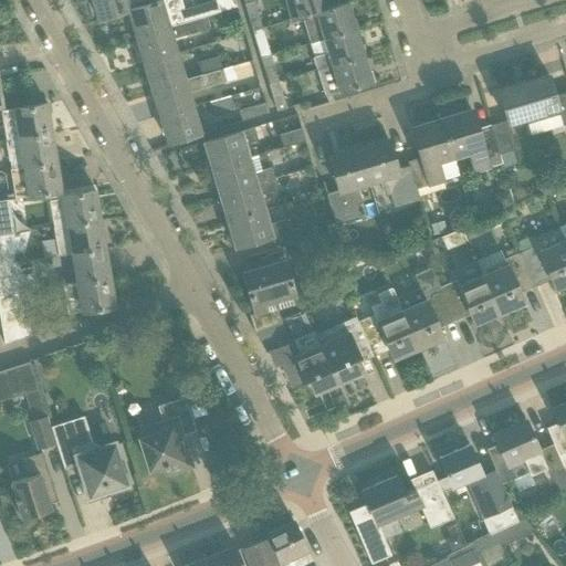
[(91,0),(97,20),(127,11),(130,10),(127,0),(91,0)]
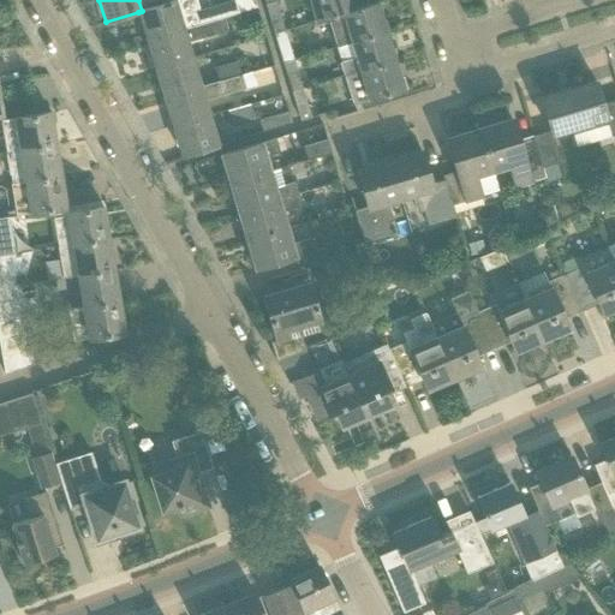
[(177,0),(142,11),(138,12),(148,42),(183,31),(224,19),(222,18),(256,9),(255,1),(245,0),(234,0),(233,0),(196,11),(192,0),(177,0)]
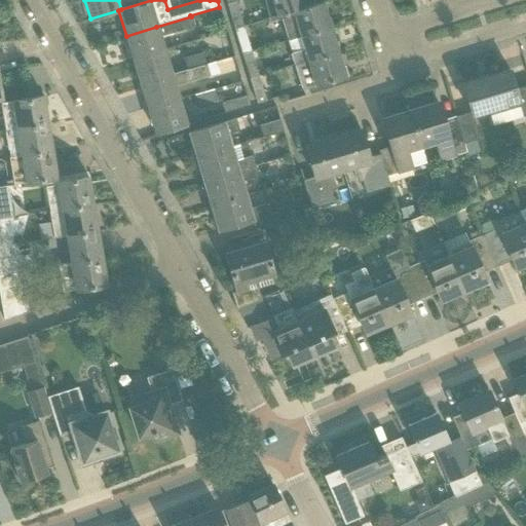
[(297,0),(263,0),(269,19),(279,15),(300,9),(297,0)]
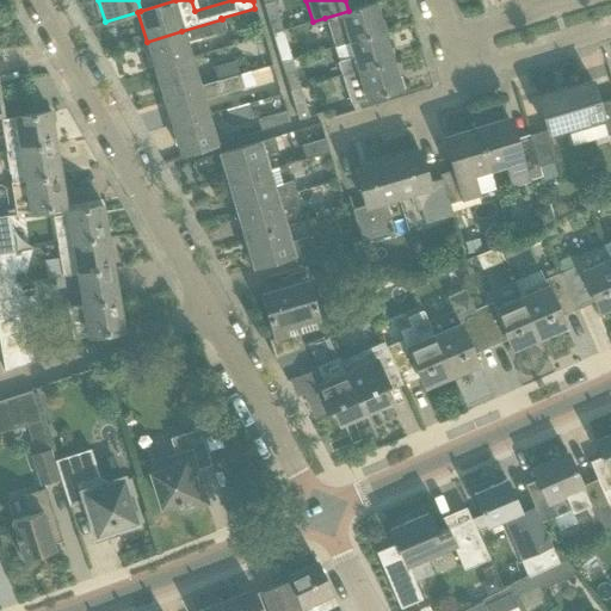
[(272,2),(263,5),(271,35),(282,31),(272,2)]
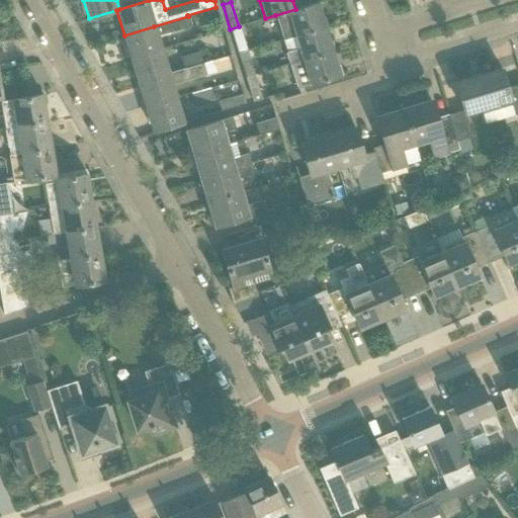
[(318,3),(295,9),(275,15),(283,40),(295,36),(326,27),(318,3)]
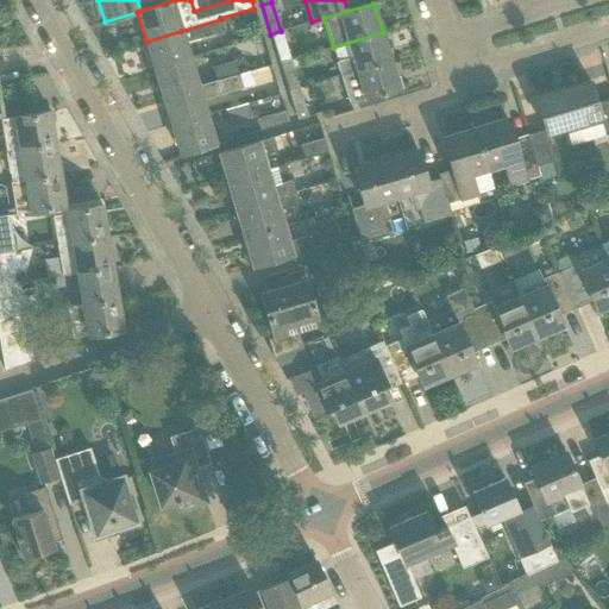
[(181,31),(146,42),(154,68),(189,58),(184,43),(224,31),(221,19),(181,31)]
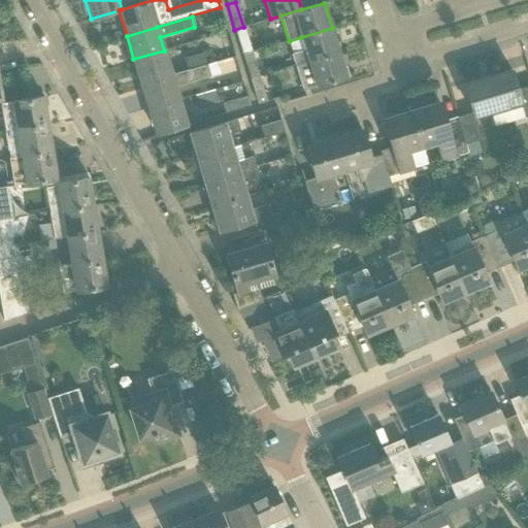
[(243,27),(234,30),(242,55),(251,52),(243,27)]
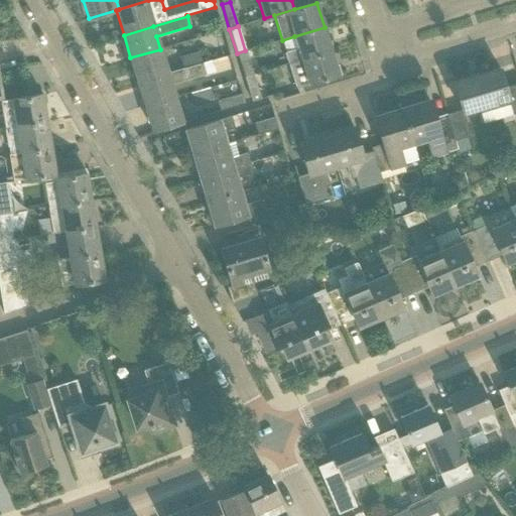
[(294,36),(282,40),(289,63),(332,51),(325,27),(294,36)]
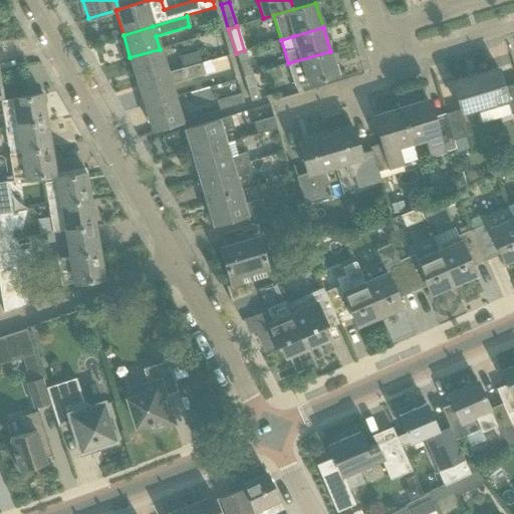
[(160,49),(130,57),(138,83),(168,74),(167,73),(160,49)]
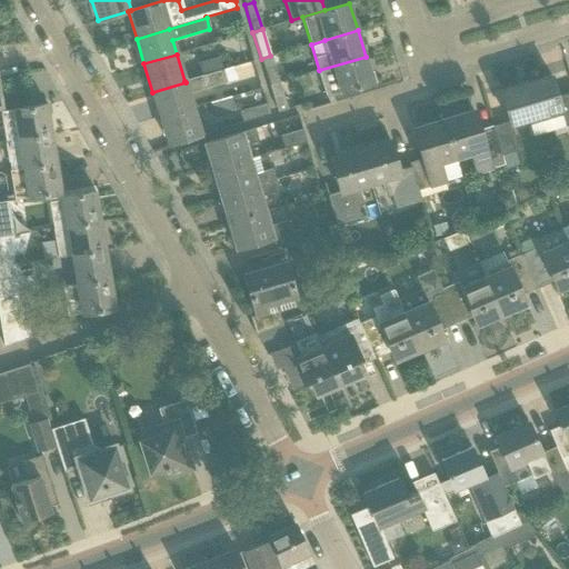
[(270,56),(261,59),(269,85),(278,82),(270,56)]
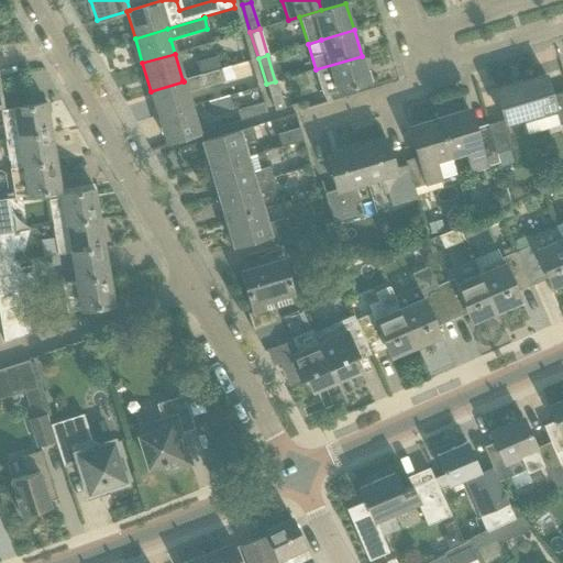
[(194,63),(198,76),(220,69),(216,56),(194,63)]
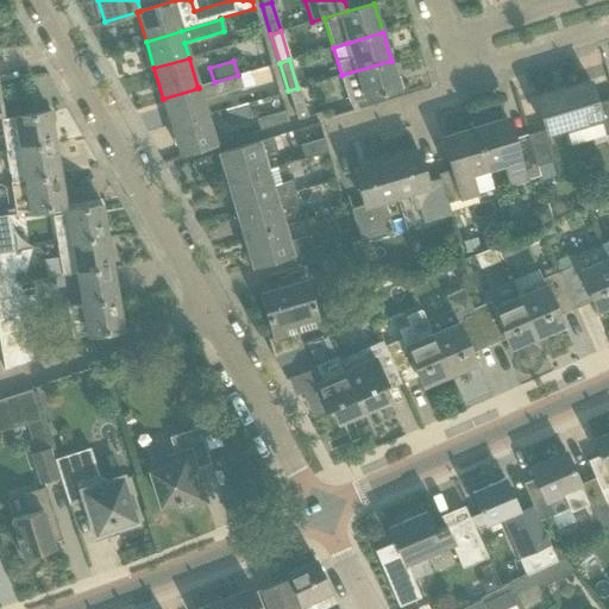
[(391,61),(341,75),(350,104),(400,89),(391,61)]
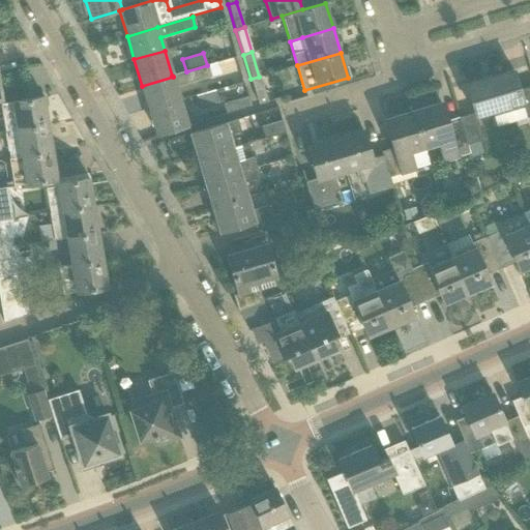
[(282,86),(295,82),(289,57),(275,61),(282,86)]
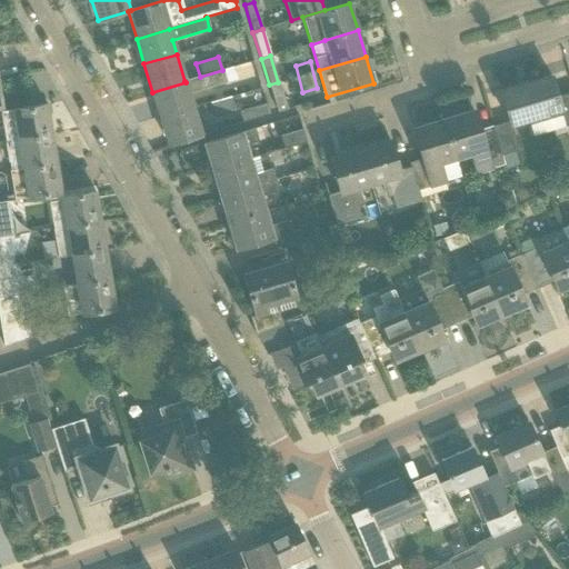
[(186,82),(152,92),(160,118),(193,109),(189,95),(237,79),(233,67),(222,70),(200,77),(185,81),(186,82)]
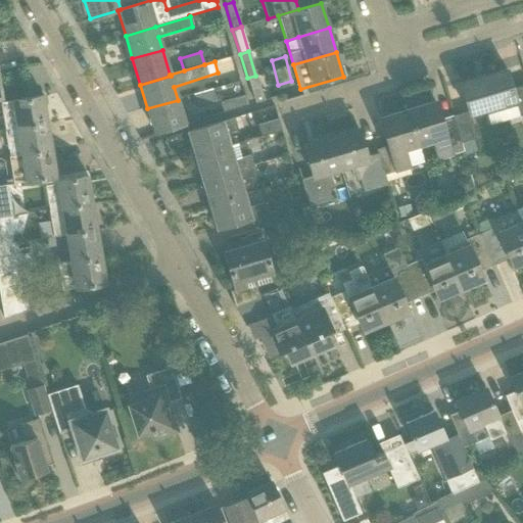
[(453,116),(461,144),(477,139),(470,119),(485,113),(488,124),(518,115),(519,119),(522,116),(522,86),(512,90),(506,70),(460,85),(468,112),(453,116)]
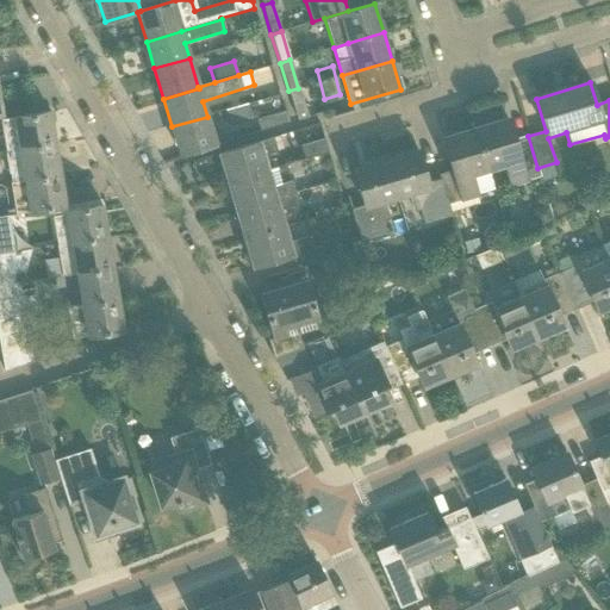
[(298,88),(288,91),(298,119),(307,117),(303,100),(298,88)]
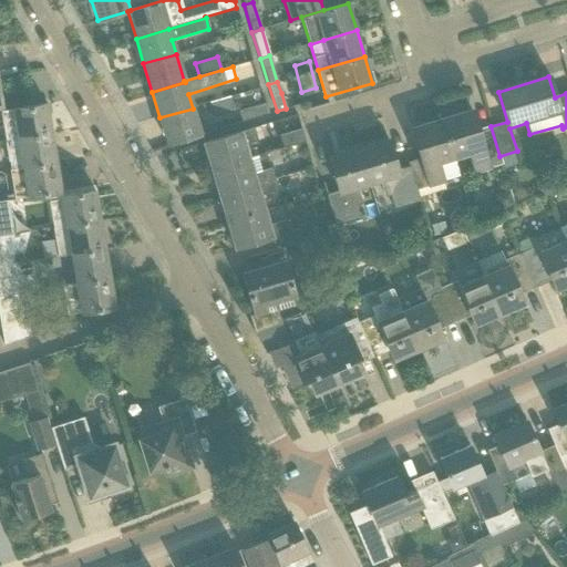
[(254,106),(237,111),(240,122),(267,114),(259,89),(249,92),(254,106)]
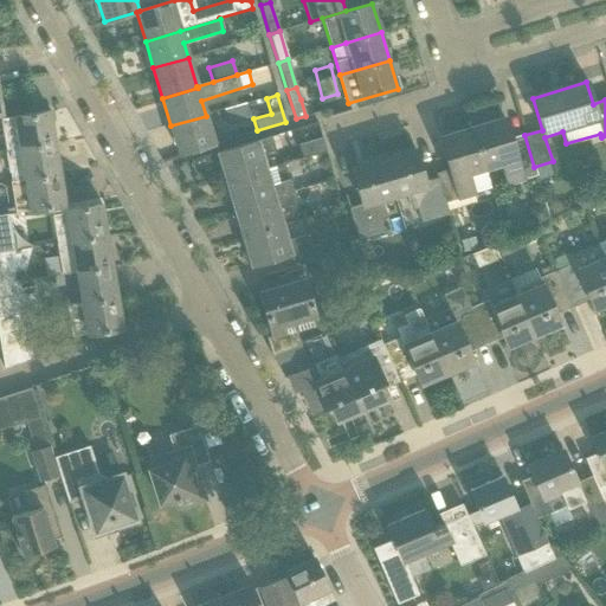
[(245,103),(223,109),(226,122),(249,116),(245,103)]
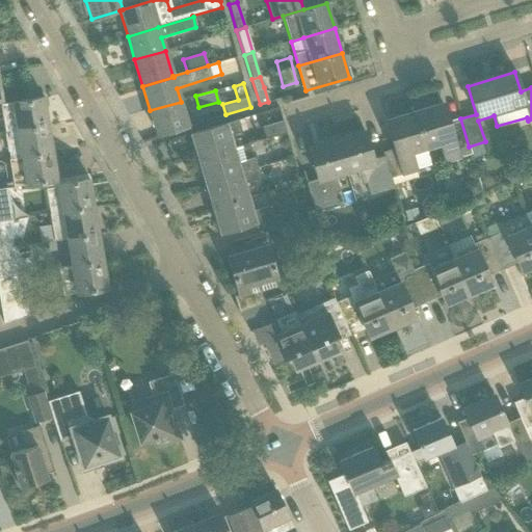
[(43,98),(0,104),(0,109),(4,132),(48,125),(43,98)]
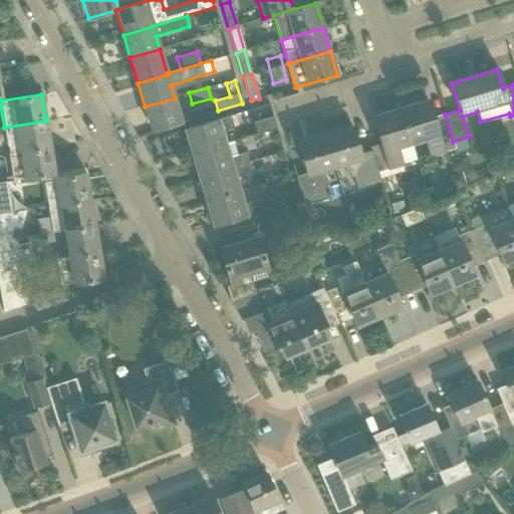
[(175,98),(145,106),(152,131),(182,121),(175,98)]
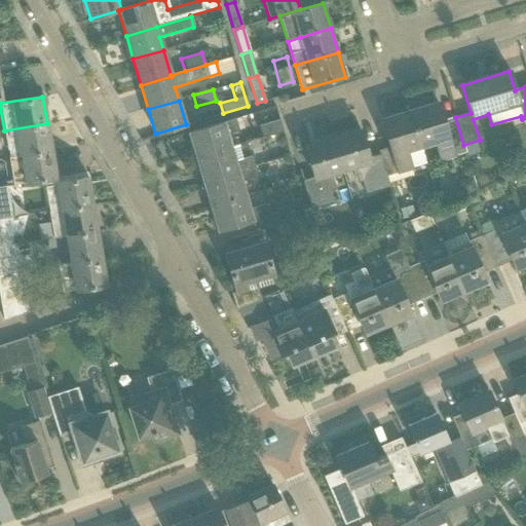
[(426,106),(410,111),(422,149),(434,146),(440,163),(456,158),(455,156),(465,153),(463,145),(455,117),(443,120),(439,107),(434,108),(435,111),(427,112),(426,106)]
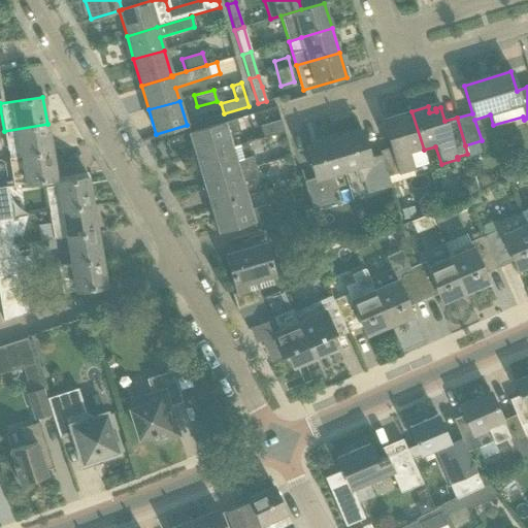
[(381,156),(390,184),(415,177),(413,172),(416,171),(414,168),(428,165),(424,150),(411,111),(383,120),(391,147),(378,151),(381,156)]
